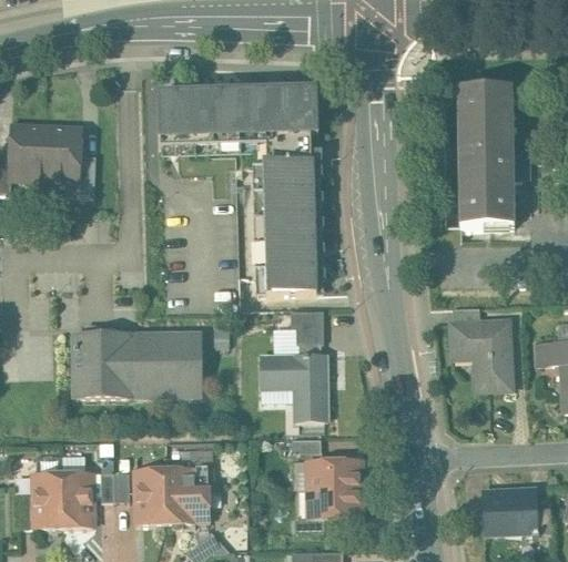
[(308,88),(234,90),(235,144),(266,144),(311,143),(311,133),(318,132),(317,89),(316,88),(310,88),(308,88)]
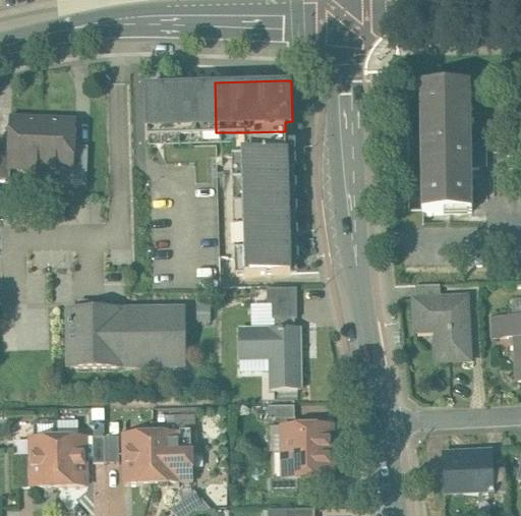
[(470,156),(470,81),(420,81),(421,209),(471,209),(470,166),(478,166),(478,156),(470,156)]
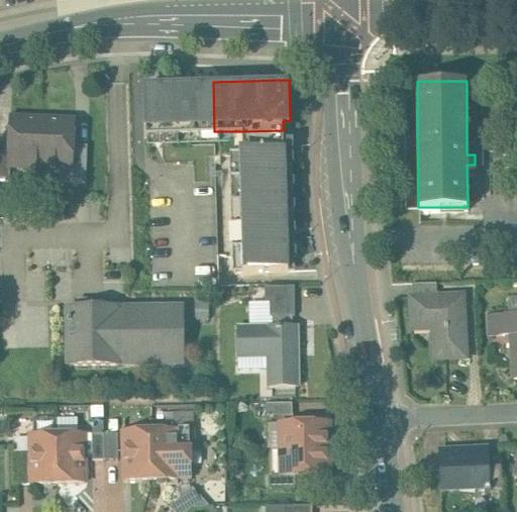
[(145,133),(214,131),(213,82),(144,84),(145,133)]
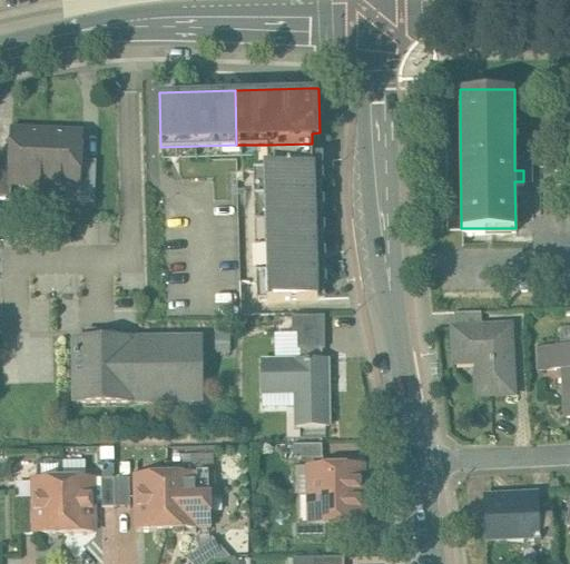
[(45,180),(47,132),(47,131),(47,128),(12,126),(9,179),(10,179),(45,180)]
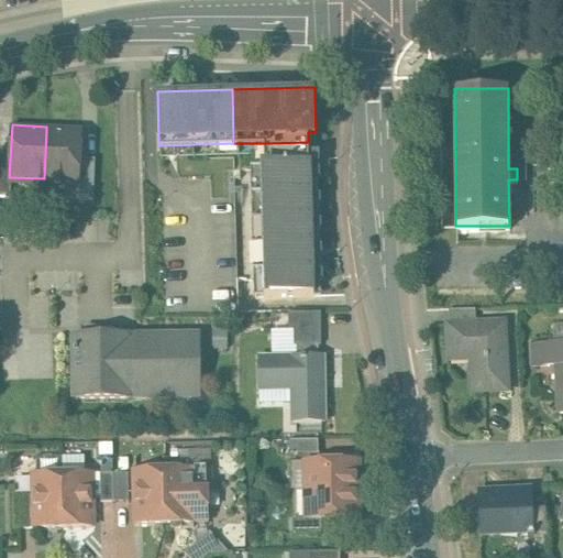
[(44,179),(55,179),(78,181),(80,128),(46,127),(44,179)]
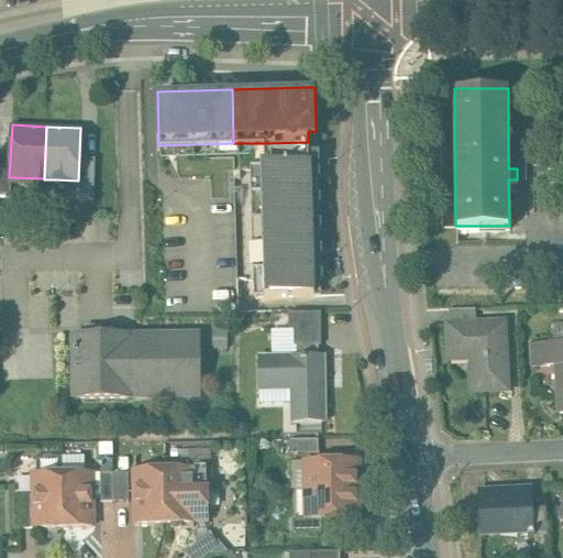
[(309,161),(308,142),(264,143),(264,162),(251,163),(254,291),(254,292),(264,292),(313,291),(310,161),(309,161)]
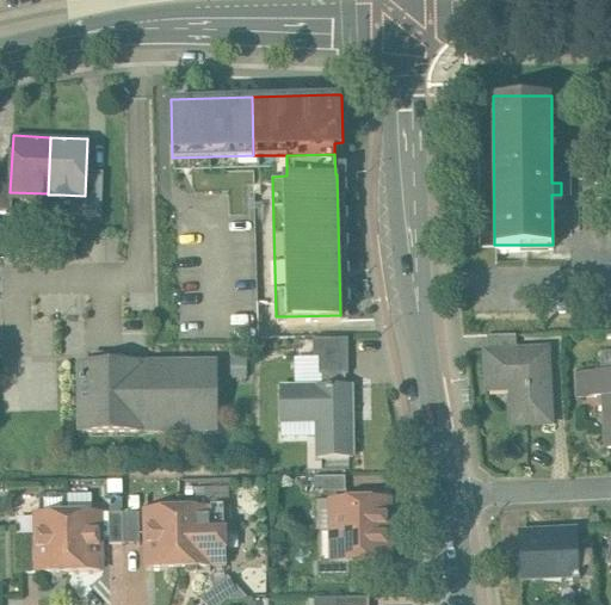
[(11,165),(0,164),(0,207),(10,207),(11,207),(12,193),(10,193),(10,191),(11,165)]
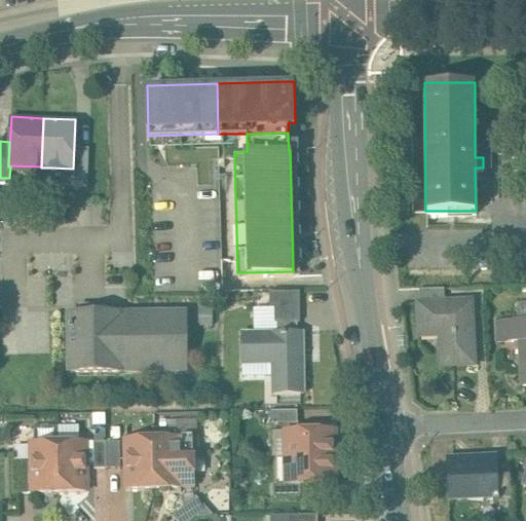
[(86,182),(87,159),(87,158),(88,145),(74,144),(73,169),(72,169),(71,180),(71,181),(86,182)]
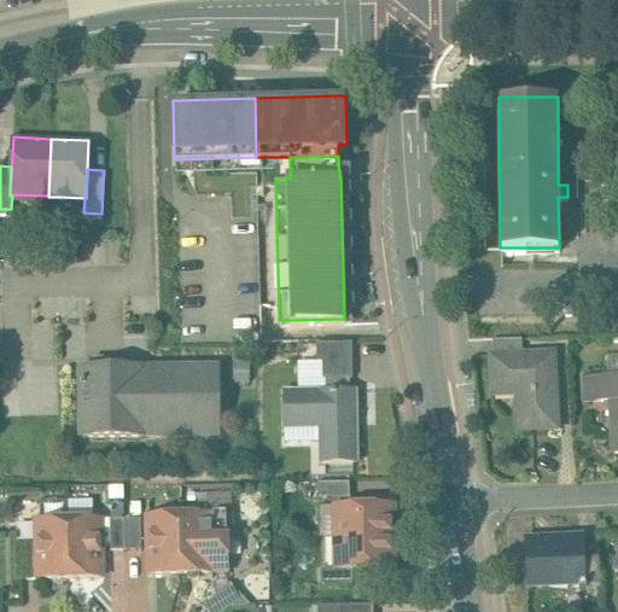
[(494,351),(523,350),(522,336),(493,336),(494,351)]
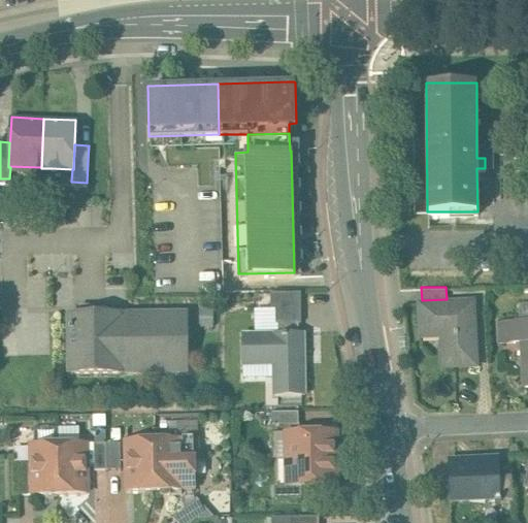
[(269,290),(269,298),(269,305),(273,305),(274,304),(300,303),(300,289),(269,290)]
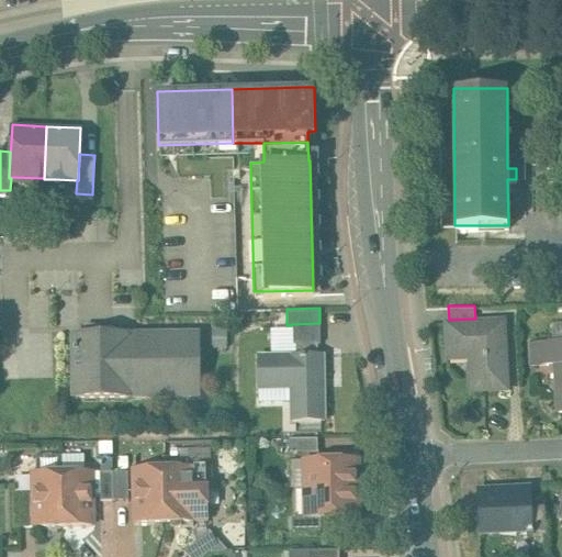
[(471,387),(506,386),(503,318),(475,319),(446,320),(448,356),(450,355),(449,347),(469,346),(471,387)]
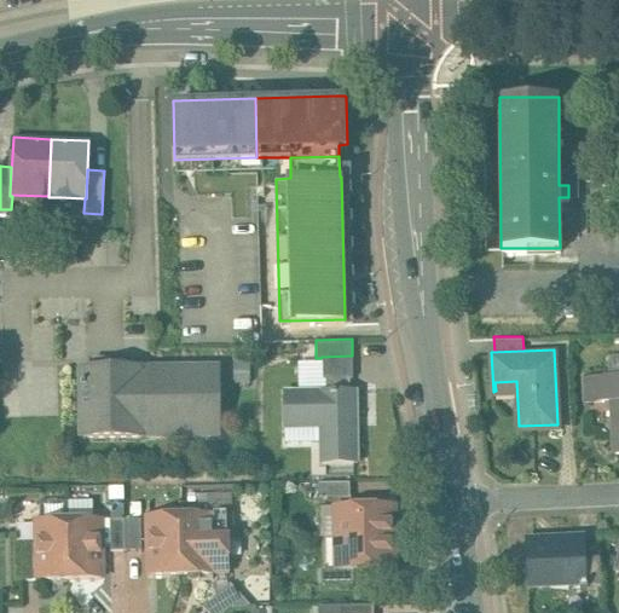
[(352,375),(352,366),(352,365),(352,357),(322,357),(322,376),(352,375)]
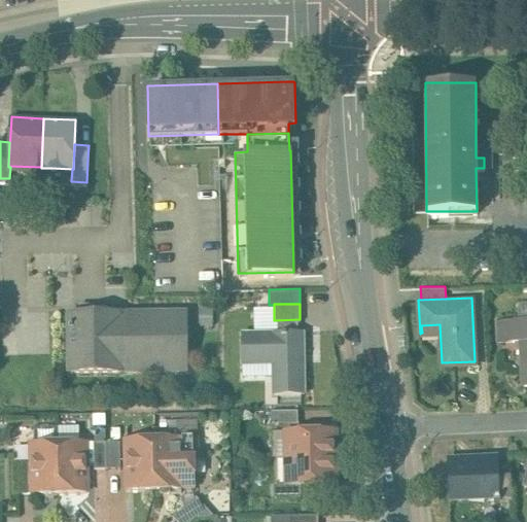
[(120,310),(75,310),(74,310),(69,310),(70,370),(120,369),(120,368),(186,367),(186,310),(120,311),(120,310)]
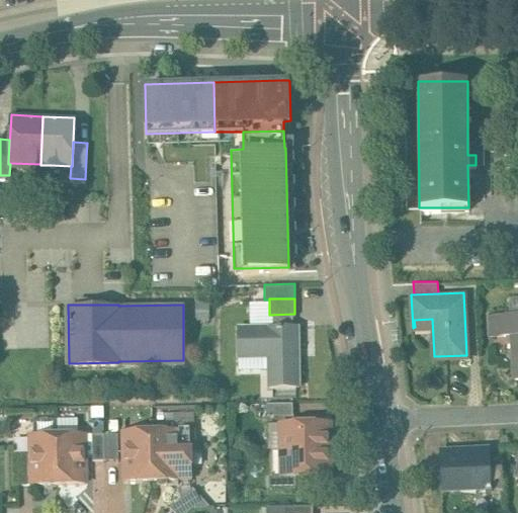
[(517,310),(488,312),(489,333),(510,333),(512,377),(517,376),(517,310)]
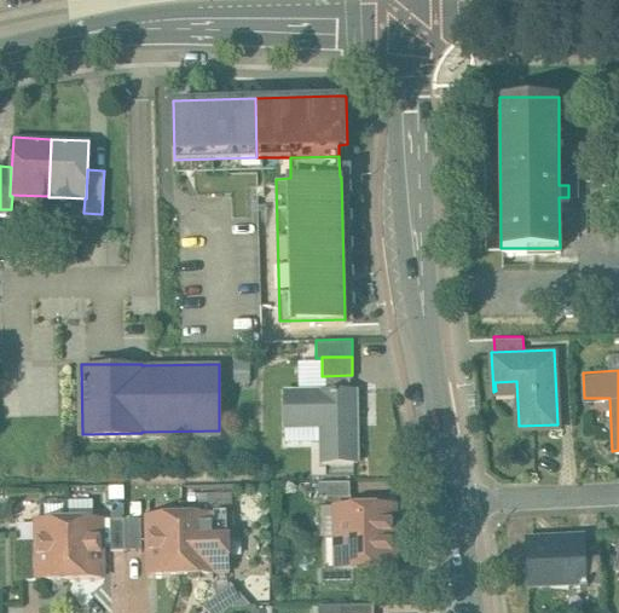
[(356,458),(354,400),(354,387),(348,387),(348,376),(324,376),(324,388),(283,389),(284,423),(319,422),(320,458),(356,458)]
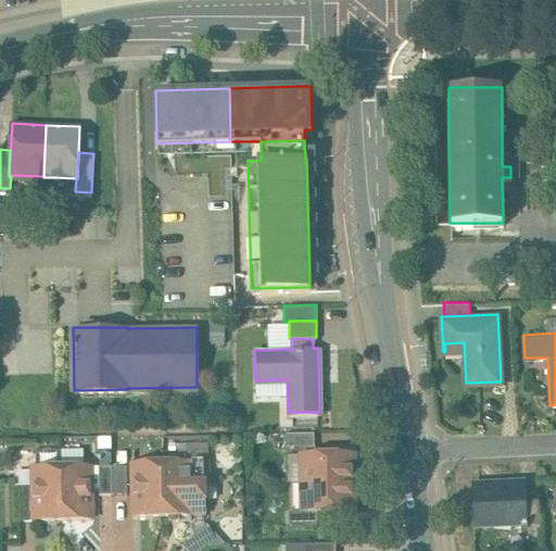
[(286,443),(310,443),(311,443),(314,442),(314,430),(286,430),(286,443)]
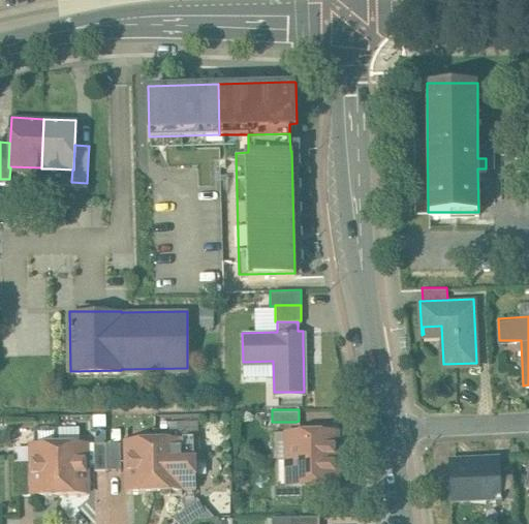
[(38,426),(39,438),(80,436),(80,425),(38,426)]
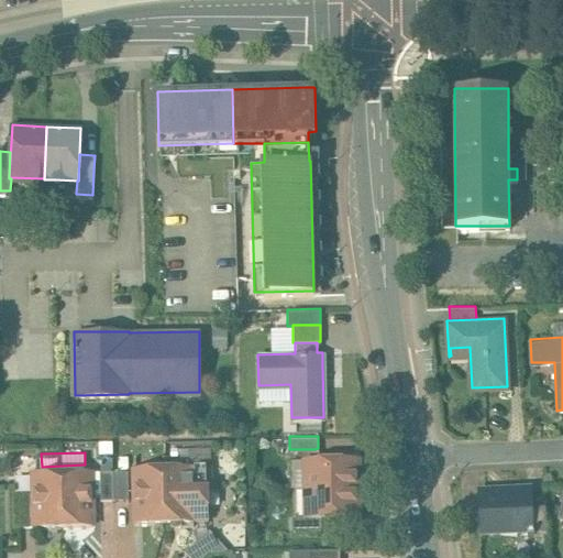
[(305,485),(306,487),(357,485),(357,457),(305,458),(305,485)]
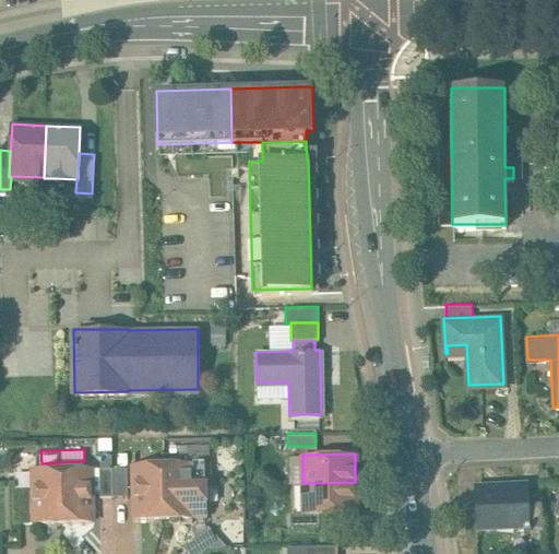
[(163,515),(178,515),(179,515),(205,515),(203,462),(163,463),(163,515)]
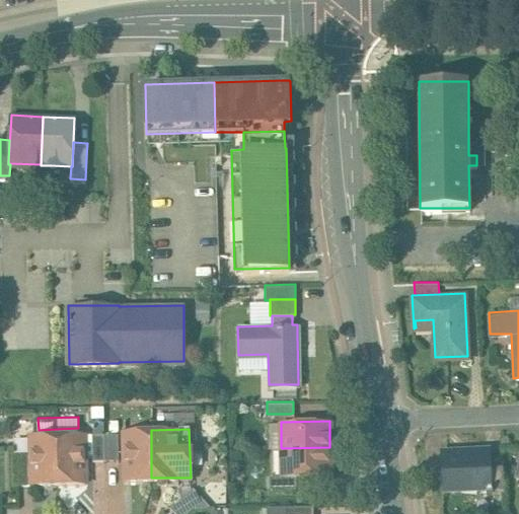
[(125,430),(125,465),(126,479),(151,478),(150,430),(125,430)]
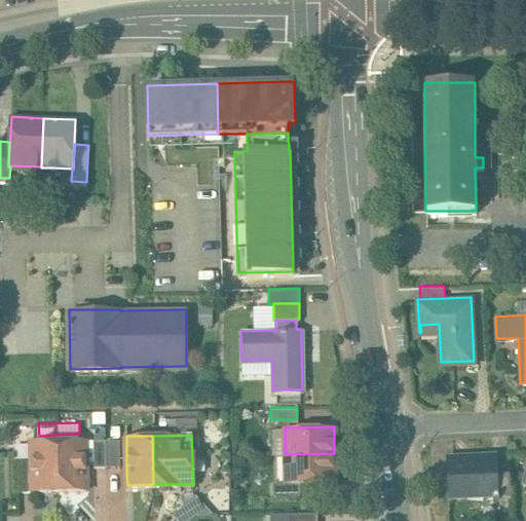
[(106,464),(106,447),(105,438),(94,439),(94,464),(106,464)]
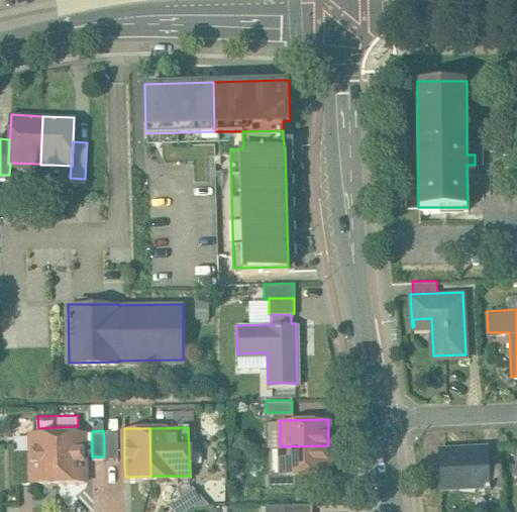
[(117,430),(108,430),(107,430),(104,430),(104,456),(118,456),(117,430)]
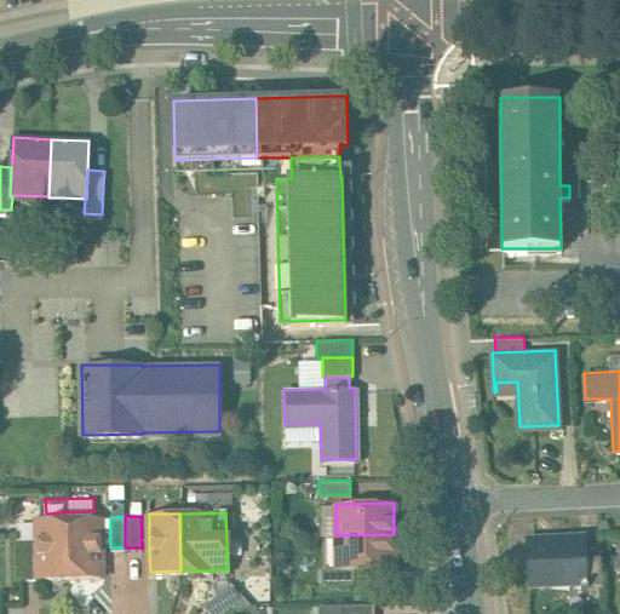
[(38,577),(41,577),(69,575),(68,517),(38,518),(38,577)]
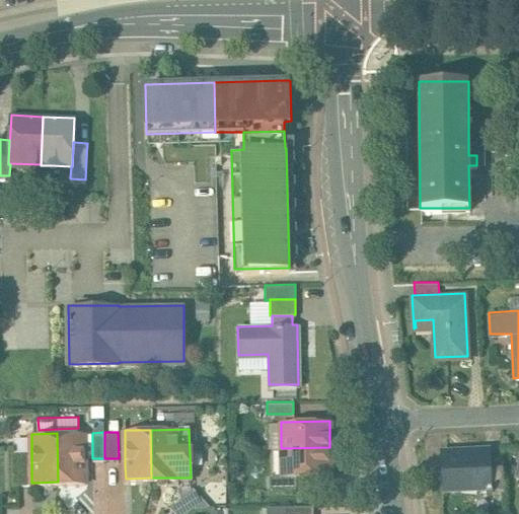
[(59,482),(83,482),(84,482),(85,482),(83,433),(58,433),(59,482)]
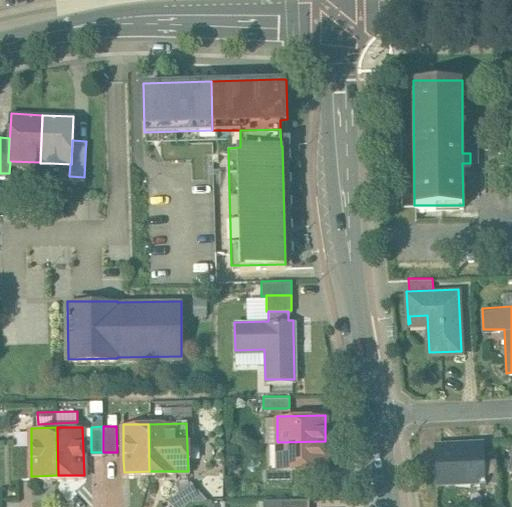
[(440,480),(490,479),(489,440),(439,440),(440,480)]
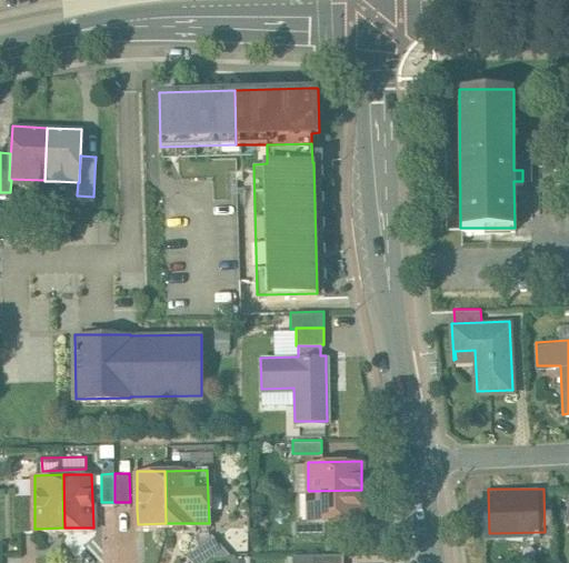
[(361,490),(317,491),(308,491),(309,520),(362,519),(361,490)]
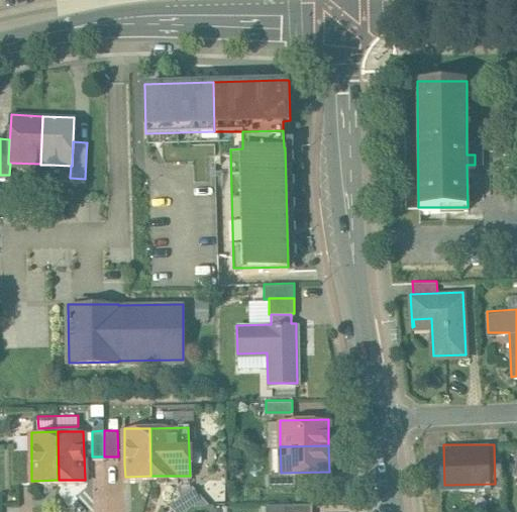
[(13,450),(13,475),(13,476),(14,481),(31,481),(30,450),(13,450)]
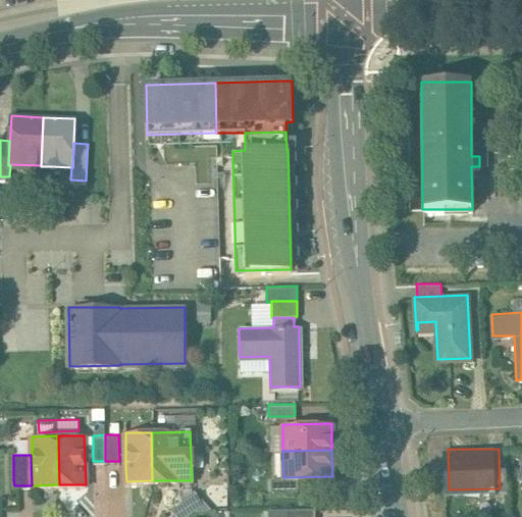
[(298,477),(283,477),(283,476),(271,477),(271,489),(298,488),(298,477)]
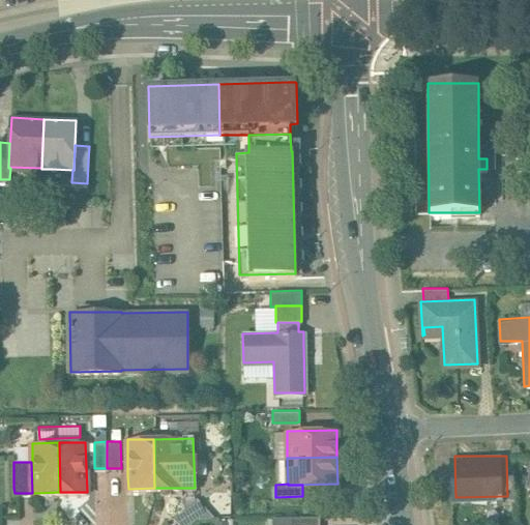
[(213,515),(201,500),(197,496),(174,517),(181,524),(188,524),(199,517),(211,516),(213,515)]
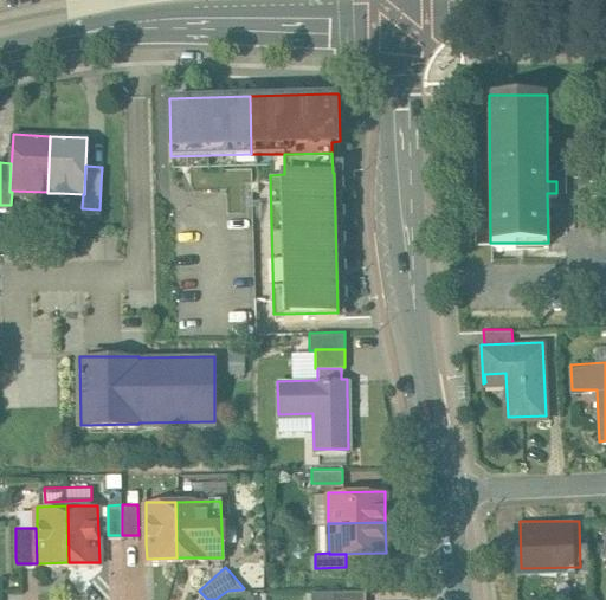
[(365,599),(365,594),(365,593),(365,588),(333,589),(333,599),(365,599)]
